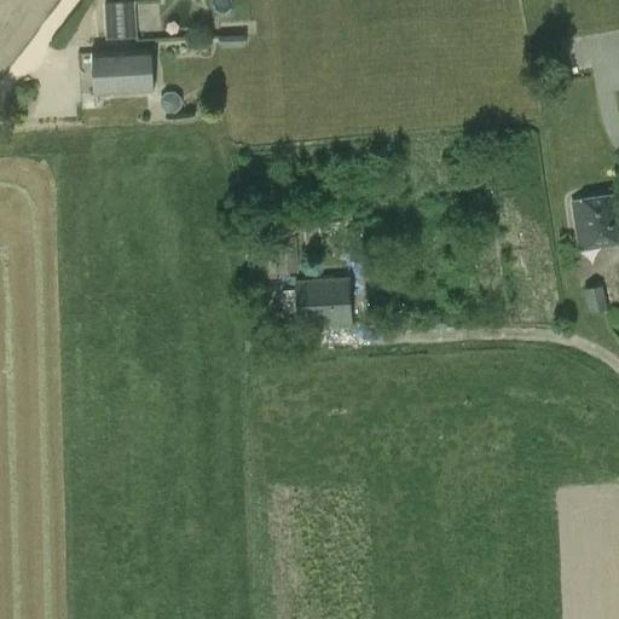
[(137,39),(136,1),(104,3),(106,40),(137,39)]
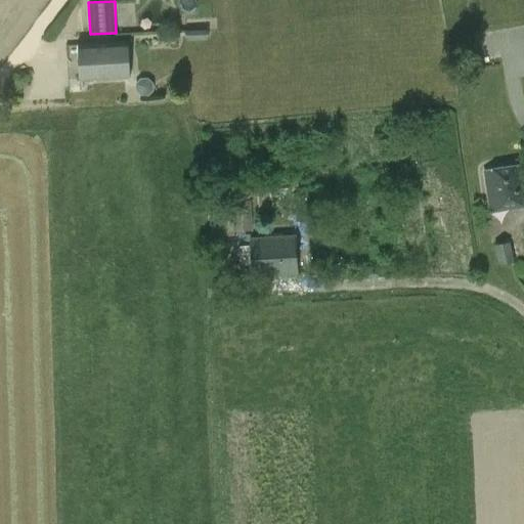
[(127,41),(119,42),(90,43),(77,44),(80,81),(130,78),(127,41)]
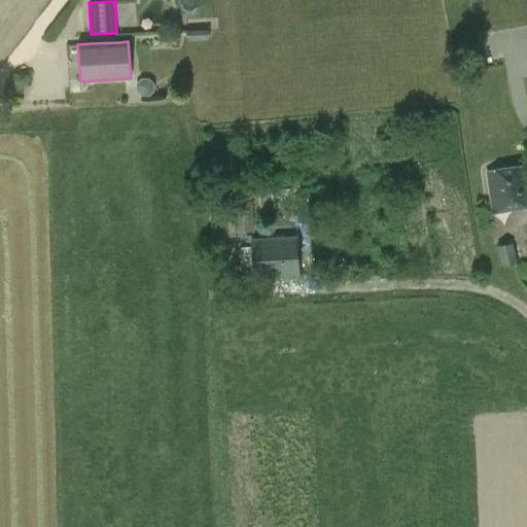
[(492,212),(526,207),(526,167),(486,173),(492,212)]
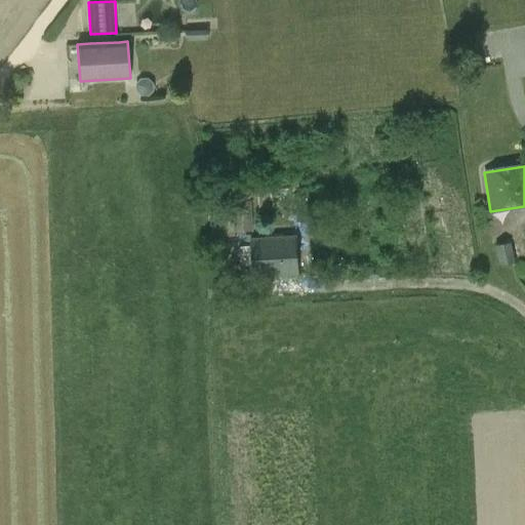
[(290,203),(290,188),(246,190),(246,192),(236,193),(237,202),(232,202),(233,210),(210,211),(211,238),(235,237),(235,233),(252,232),(251,200),(248,200),(248,199),(250,199),(250,198),(257,197),(258,209),(275,208),(274,204),(290,203)]
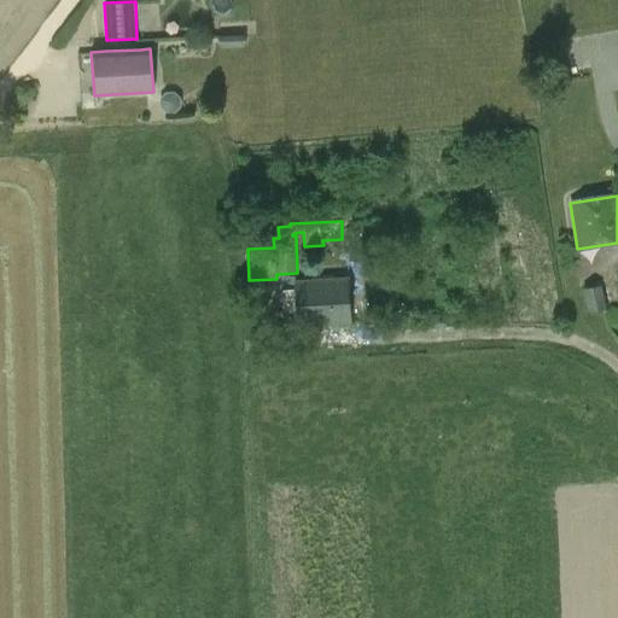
[(295,281),(297,327),(353,324),(350,279),(295,281)]
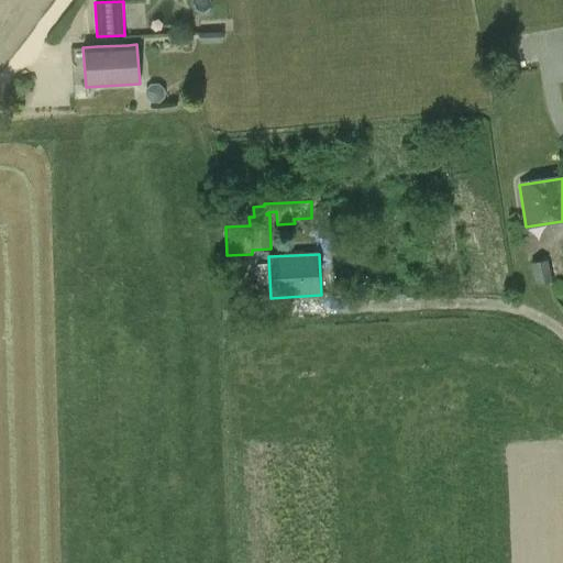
[(549,263),(548,262),(531,264),(534,285),(552,283),(562,279),(562,268),(562,261),(549,263)]
